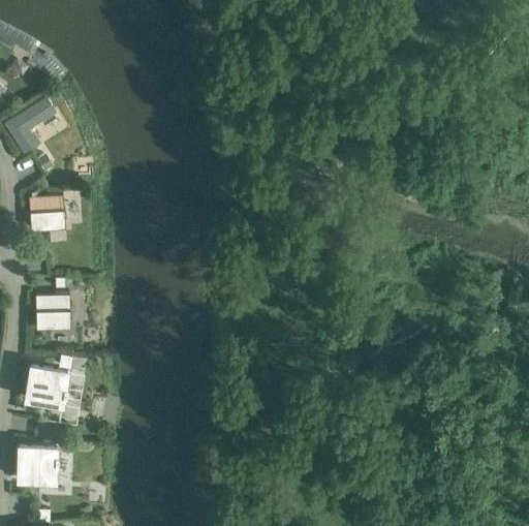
[(28,129),(54,113),(45,99),(5,125),(24,154),(40,144),(33,133),(31,134),(28,129)]
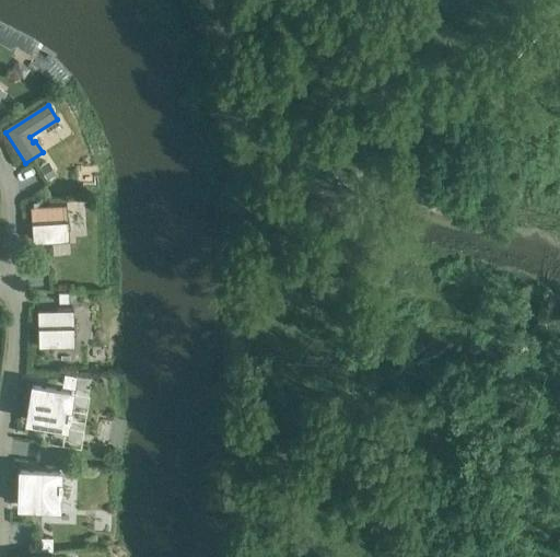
[(67,206),(30,209),(33,244),(69,242),(68,230),(70,230),(69,222),(68,222),(67,206)]
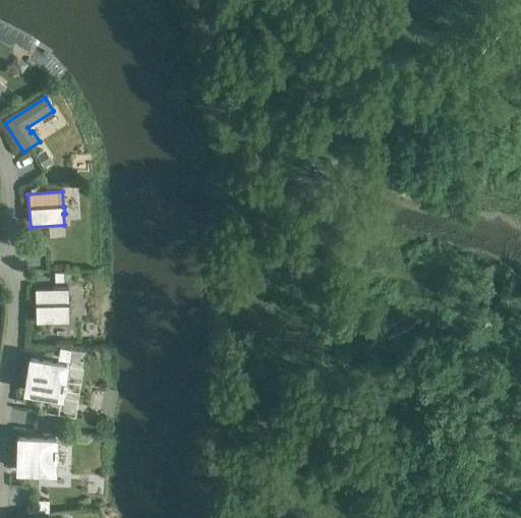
[(68,290),(35,291),(36,325),(69,324),(69,312),(70,312),(70,305),(69,305),(68,290)]
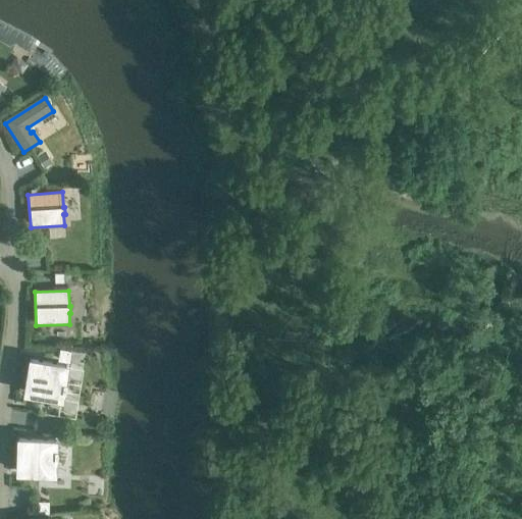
[(66,368),(31,362),(24,395),(61,400),(62,392),(64,393),(66,383),(63,383),(66,368)]
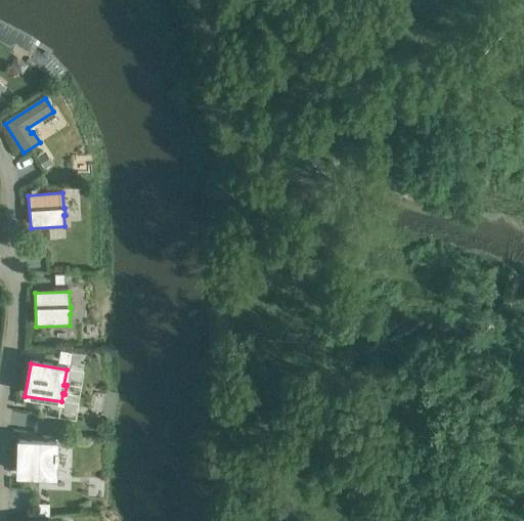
[(66,401),(81,404),(87,370),(72,366),(66,401)]
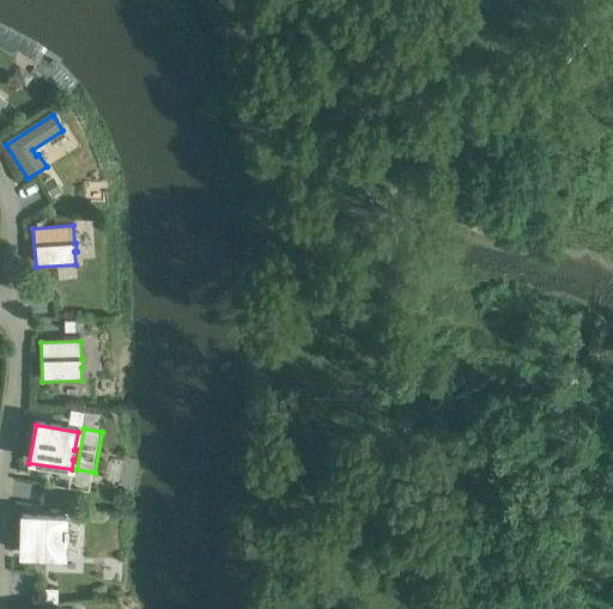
[(66,539),(67,529),(65,529),(65,519),(22,517),(20,556),(64,558),(64,539),(66,539)]
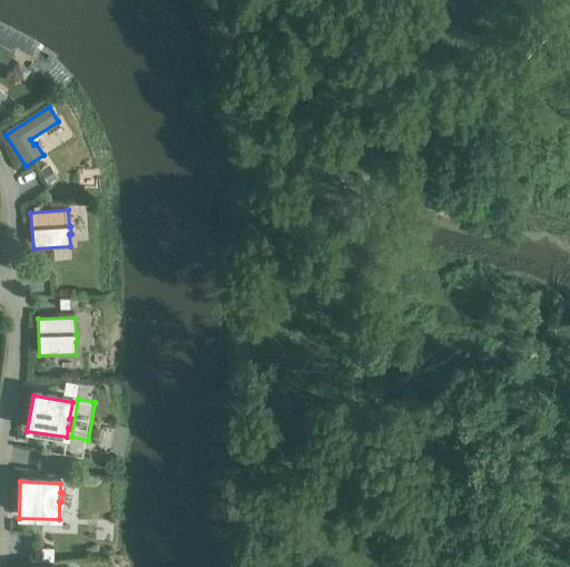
All buildings are outlined.
